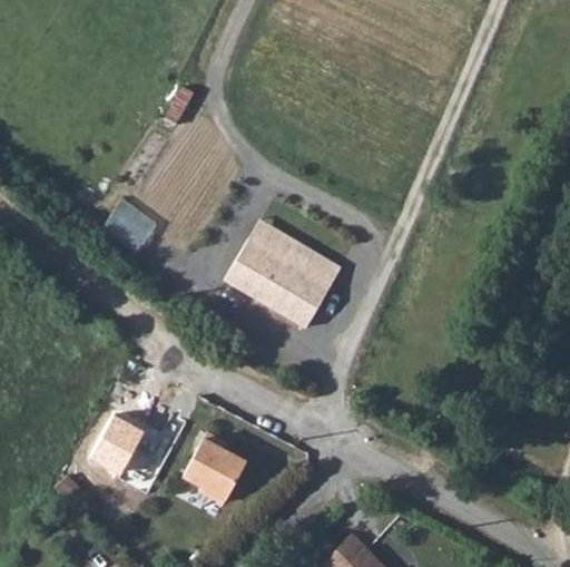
[(342,267),(263,218),(224,282),(305,330),(342,267)]
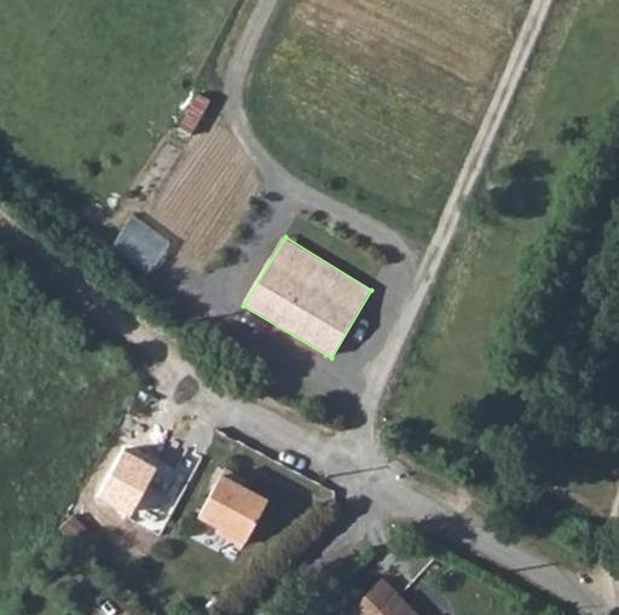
[(480,460),(489,466),(493,458),(486,452),(480,460)]
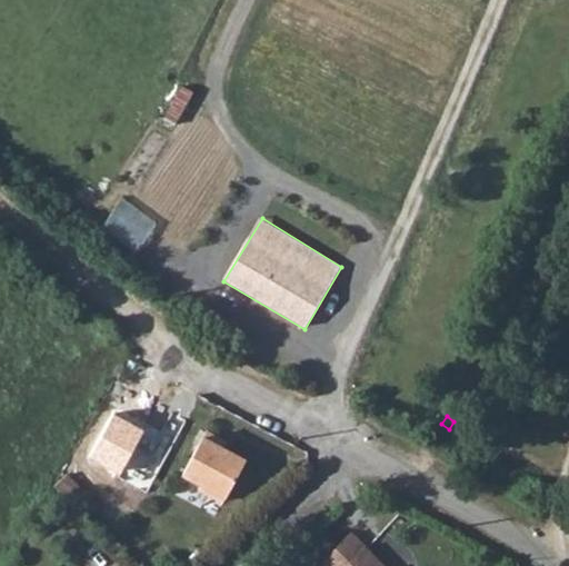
[(201,439),(222,450),(225,445),(205,434),(201,439)]
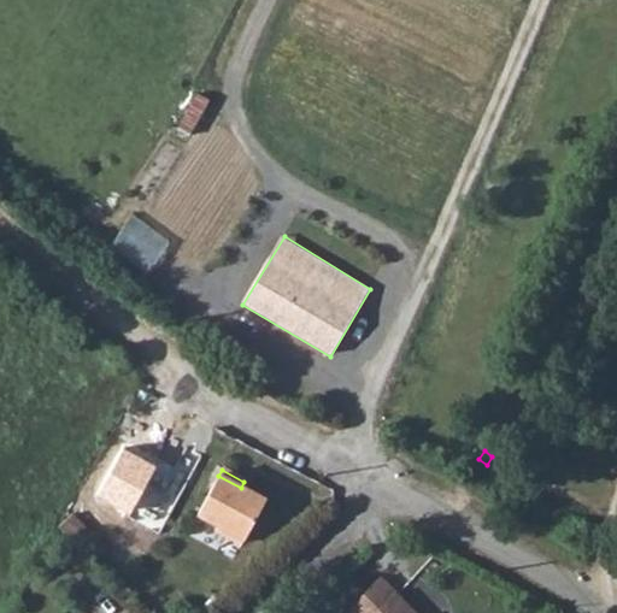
[(197,514),(219,528),(216,532),(242,546),(266,501),(241,488),(218,476),(197,514)]
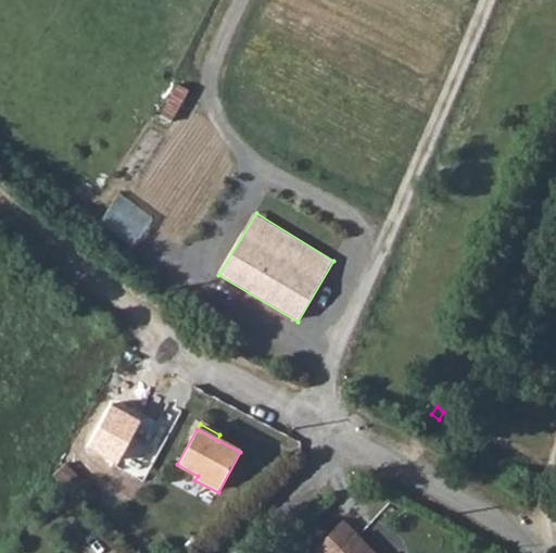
[(52,477),(71,497),(81,486),(59,464),(52,477)]
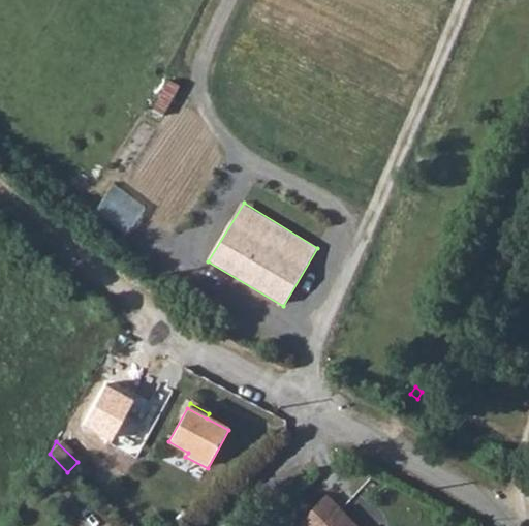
[(354,525),(328,497),(299,524),(300,525),(354,525)]
